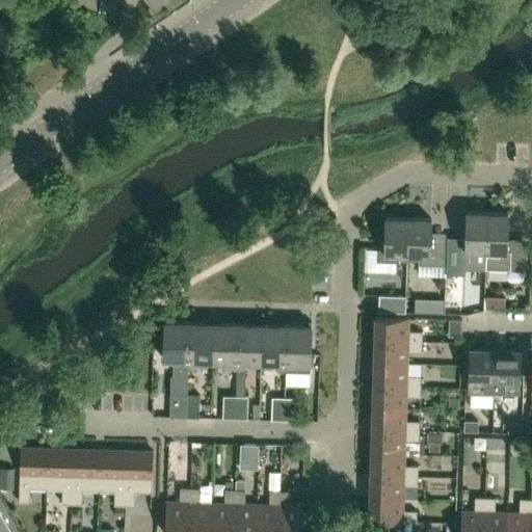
[(485,263),(487,212),(467,212),(467,238),(448,237),(446,274),(466,274),(466,263),(485,263)]
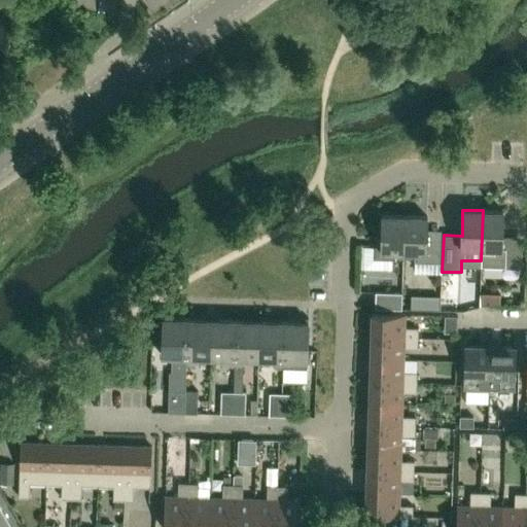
[(481,268),(522,269),(522,237),(502,237),(503,211),(483,210),(481,260),(481,268)]
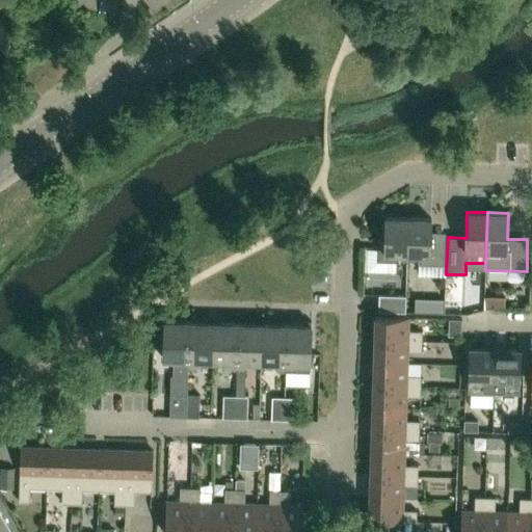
[(407,254),(408,217),(387,217),(386,247),(378,247),(378,261),(397,262),(397,254),(407,254)]
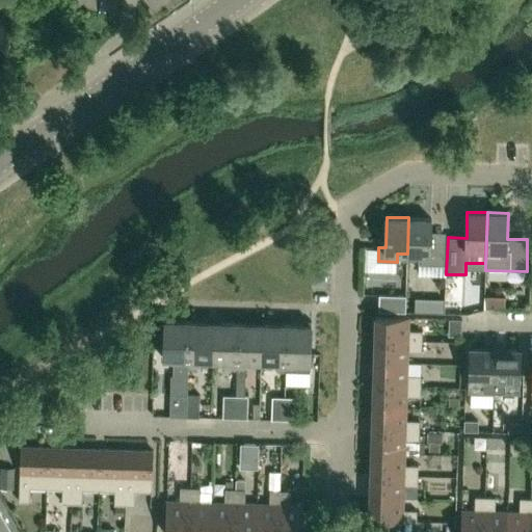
[(431,218),(408,217),(407,254),(419,255),(419,265),(445,265),(445,251),(430,251),(431,218)]
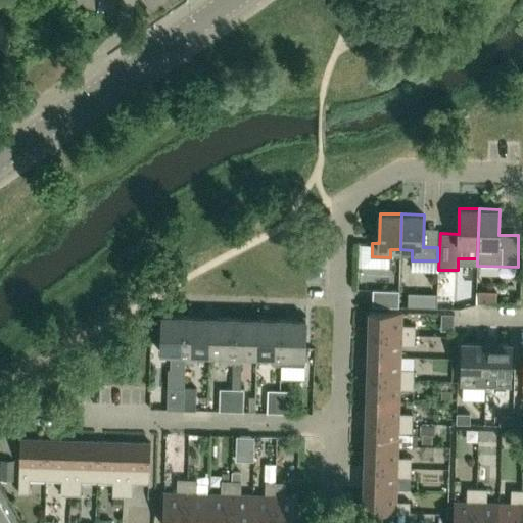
[(373,305),(399,306),(399,290),(373,289),(373,305)]
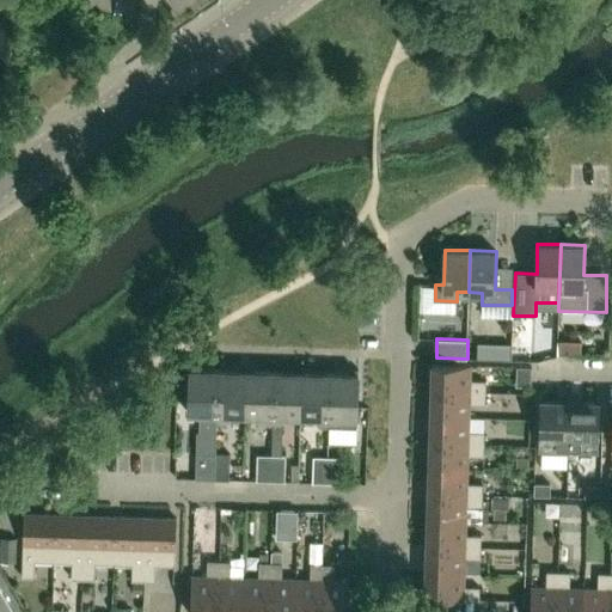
[(560,355),(581,356),(582,341),(560,340),(560,355)]
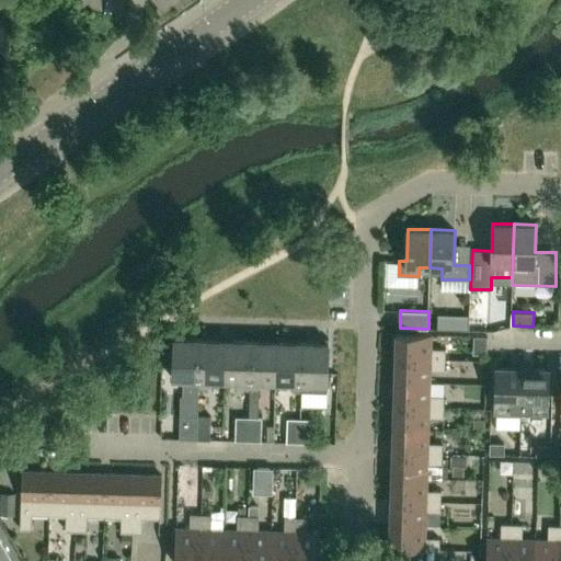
[(397,333),(396,357),(445,358),(446,348),(431,348),(432,334),(397,333)]
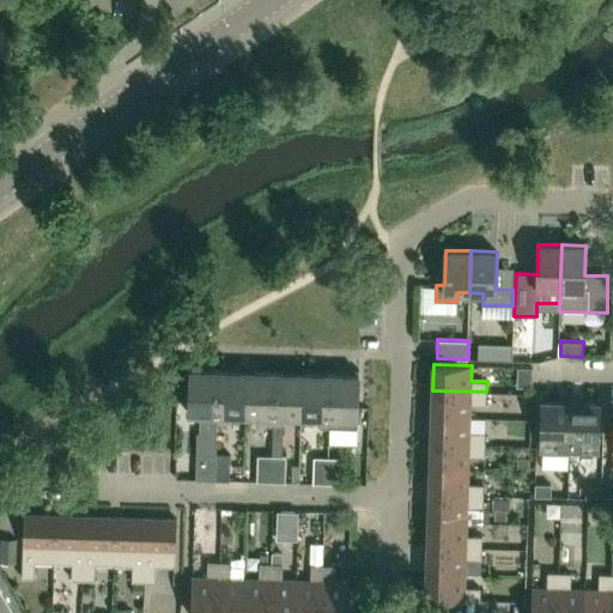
[(216,480),(216,454),(217,424),(218,365),(190,365),(189,414),(200,414),(200,429),(198,429),(195,480),(201,480),(216,480)]
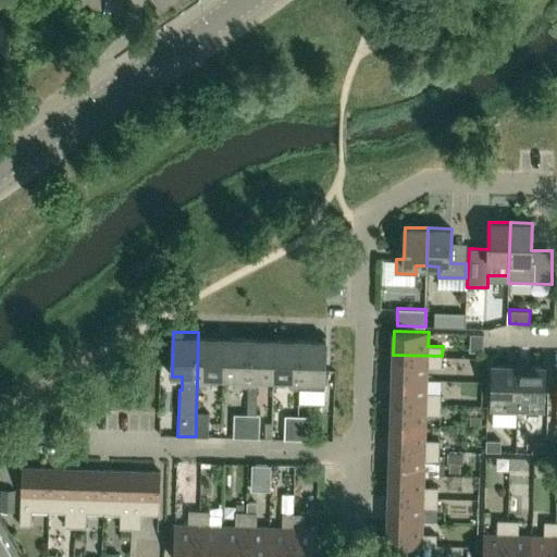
[(224,333),(198,332),(197,385),(206,385),(206,376),(223,378),(224,333)]
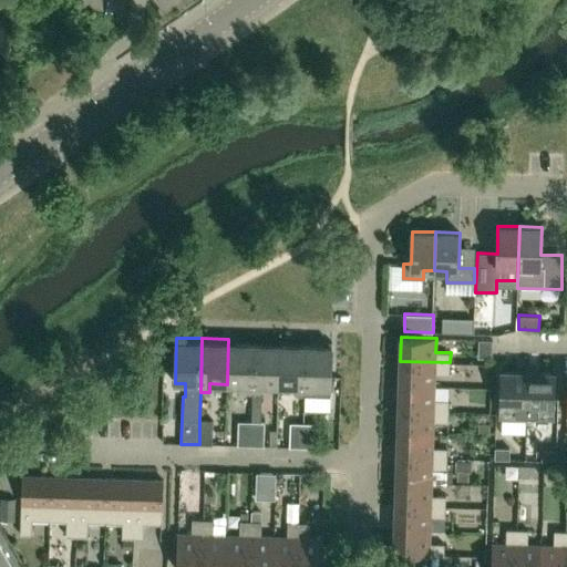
[(254,340),(228,339),(227,384),(244,384),(244,393),(253,393),(254,340)]
